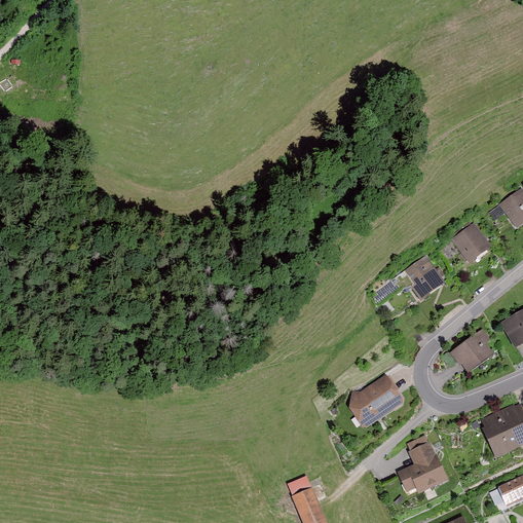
[(522,190),(500,204),(514,226),(522,220),(522,190)]
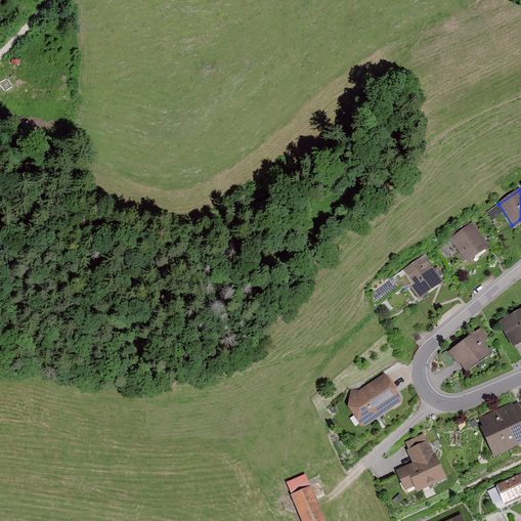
[(473,225),(451,236),(464,258),(485,246),(473,225)]
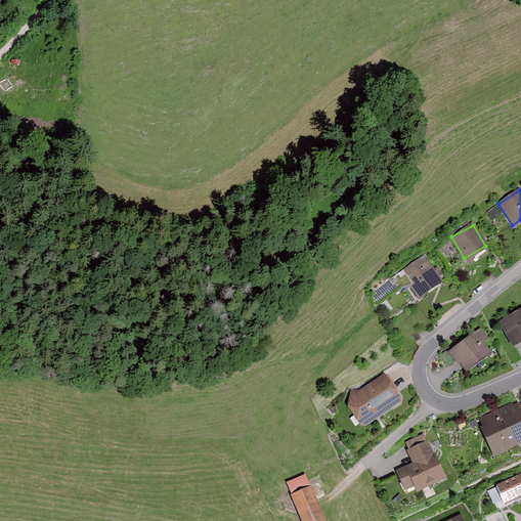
[(426,257),(403,270),(418,295),(440,283),(426,257)]
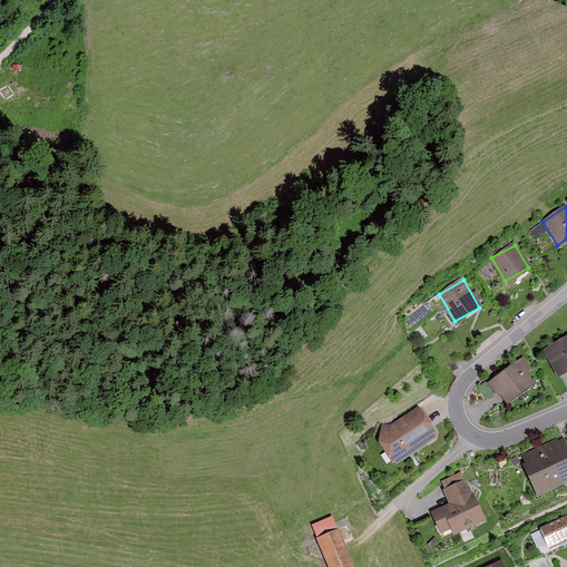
[(566,336),(541,349),(555,374),(566,368),(566,336)]
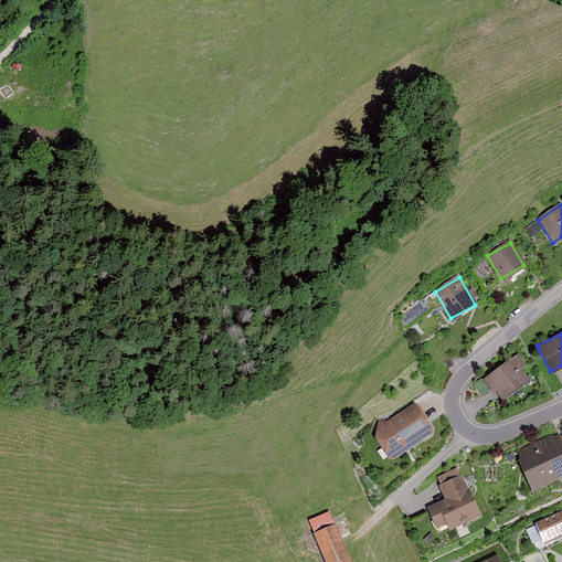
[(526,362),(519,353),(485,377),(499,398),(527,379),(519,367),(526,362)]
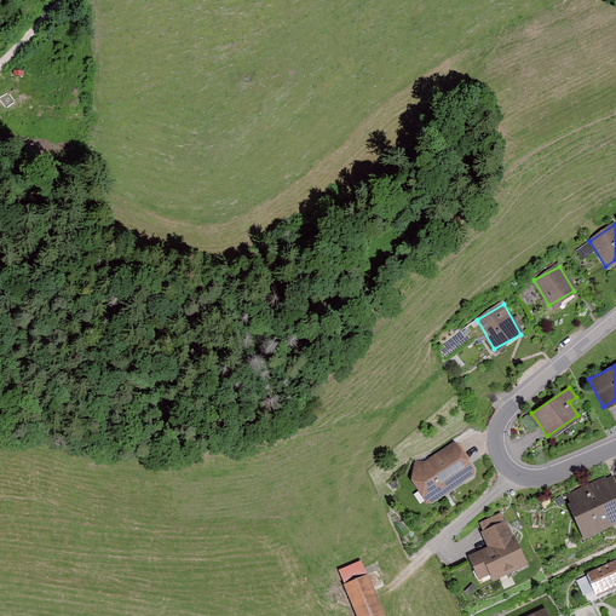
[(475,475),(455,441),(408,468),(427,502),(475,475)]
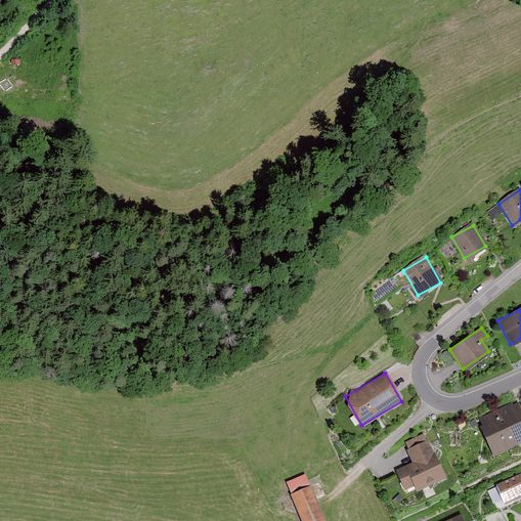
[(520,411),(517,403),(479,420),(493,453),(520,440),(520,411)]
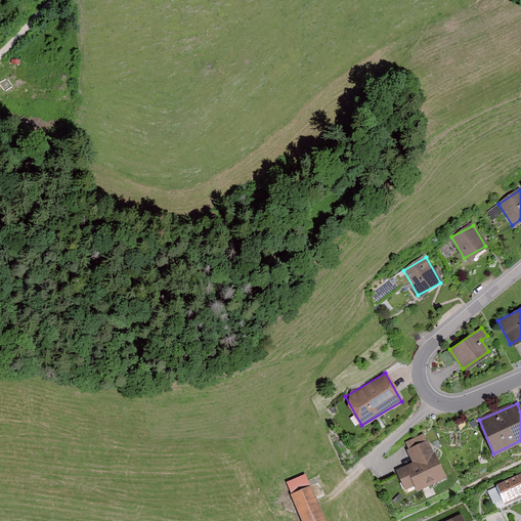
[(414,461),(395,469),(403,488),(410,485),(414,490),(445,477),(429,439),(407,448),(414,461)]
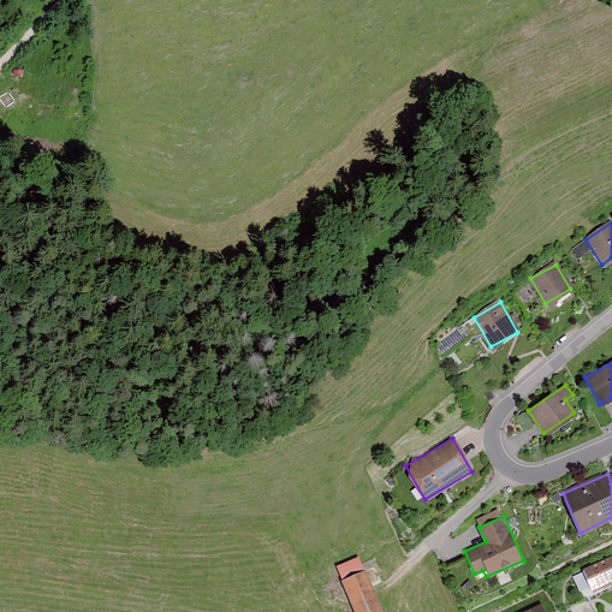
[(362,556),(337,565),(354,611),(376,611),(382,610),(362,556)]
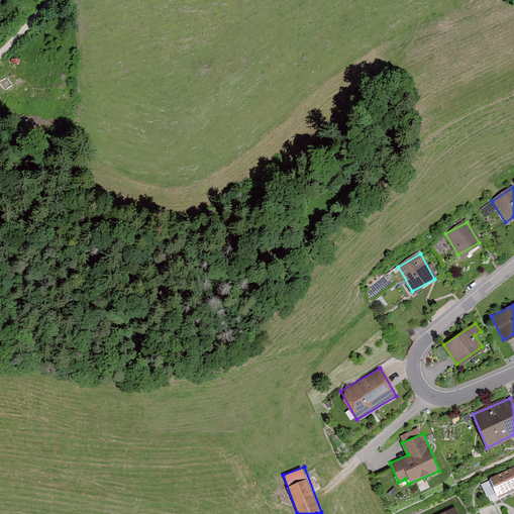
[(513,468),(490,478),(496,495),(513,487),(513,468)]
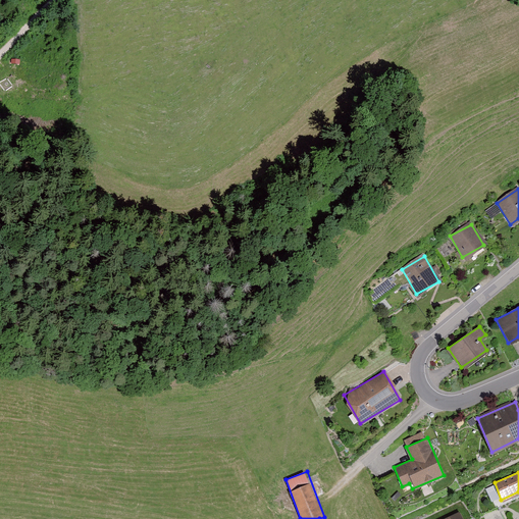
All buildings are outlined.
